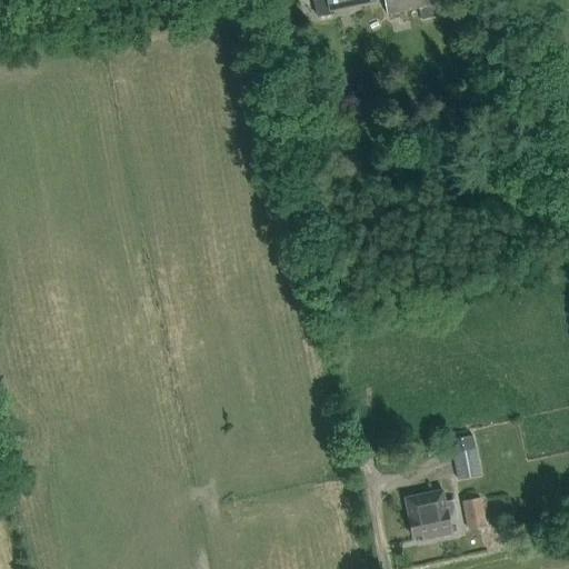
[(312,0),(317,17),(332,13),(330,6),(343,2),(342,0),(302,0),(303,0),(312,0)]
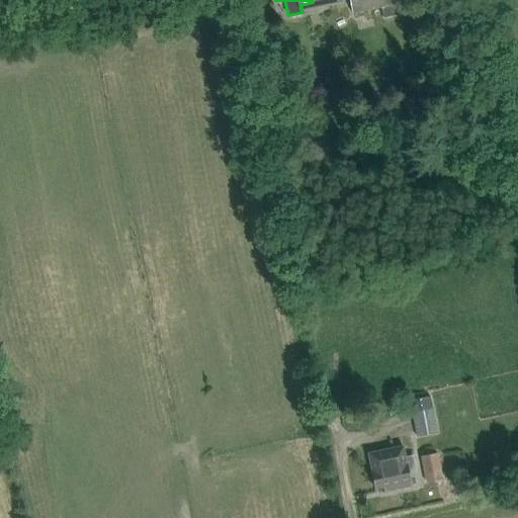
[(350,0),(353,13),(381,7),(384,17),(404,13),(402,3),(385,6),(383,0),(350,0)]
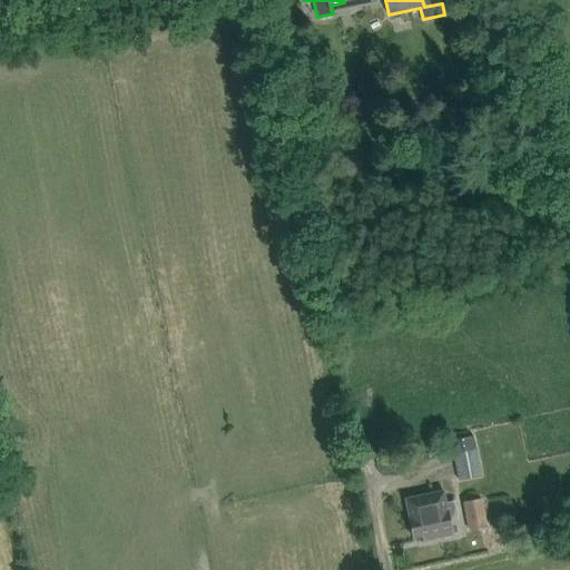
[(460,481),(482,477),(477,450),(454,454),(460,481)]
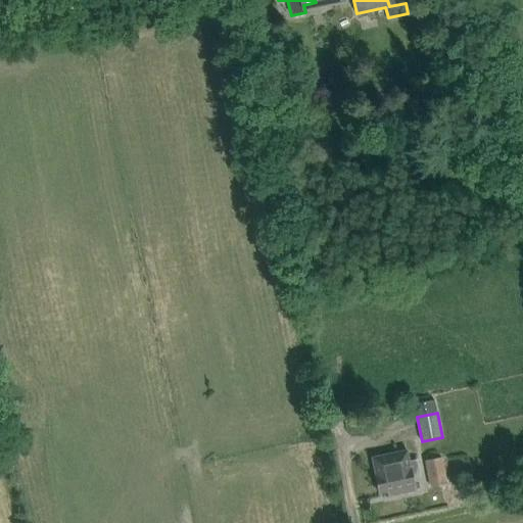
[(408,450),(372,459),(379,494),(388,492),(389,496),(416,490),(413,478),(420,476),(417,460),(410,462),(408,450)]
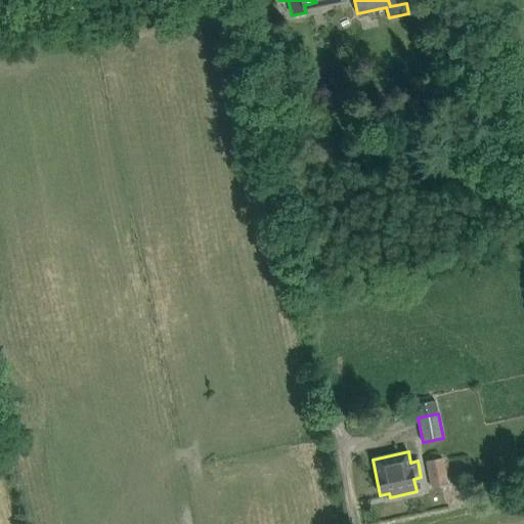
[(442,460),(426,463),(431,488),(447,485),(442,460)]
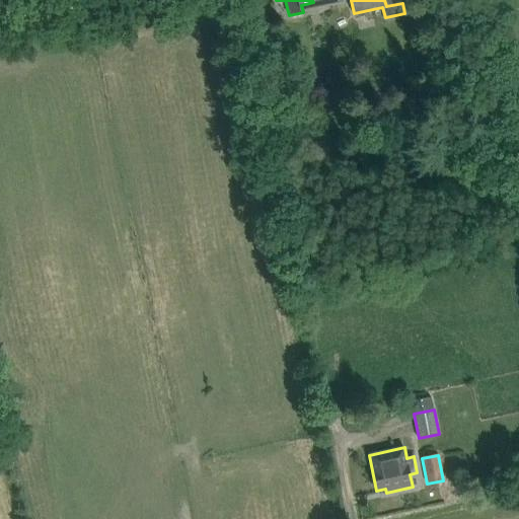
All buildings are outlined.
